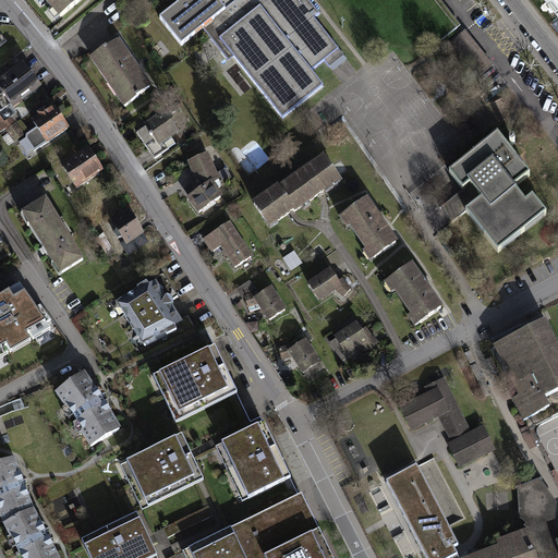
[(43,0),(60,21),(84,0),(43,0)]
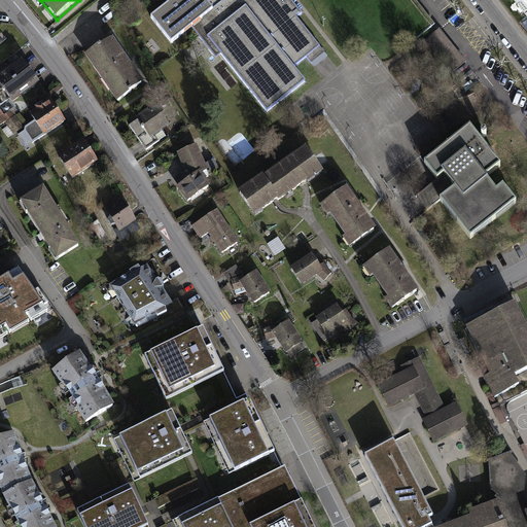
[(167,5),(150,20),(171,46),(190,29),(216,60),(220,56),(267,114),(306,83),(294,68),(307,59),(314,68),(328,58),(297,19),(303,15),(290,0),(205,0),(205,1),(204,0),(168,0),(166,2),(166,3),(166,4),(167,5)]
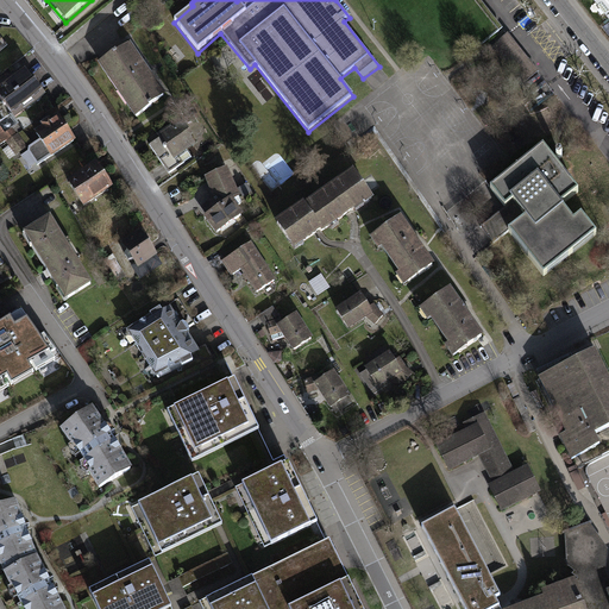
[(608,0),(598,0),(608,13),(608,0)]
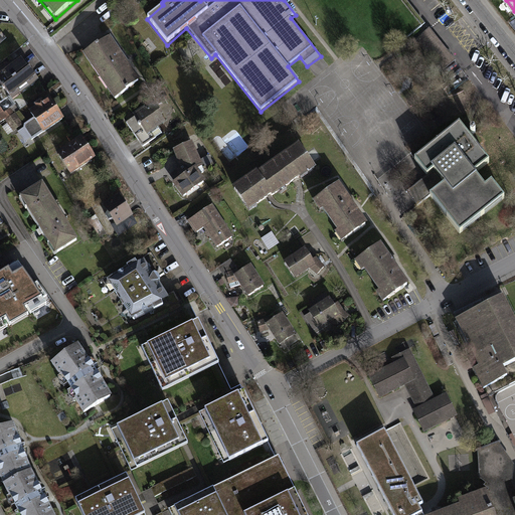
[(98,45),(82,55),(114,101),(127,92),(126,90),(139,81),(110,39),(99,46),(98,45)]
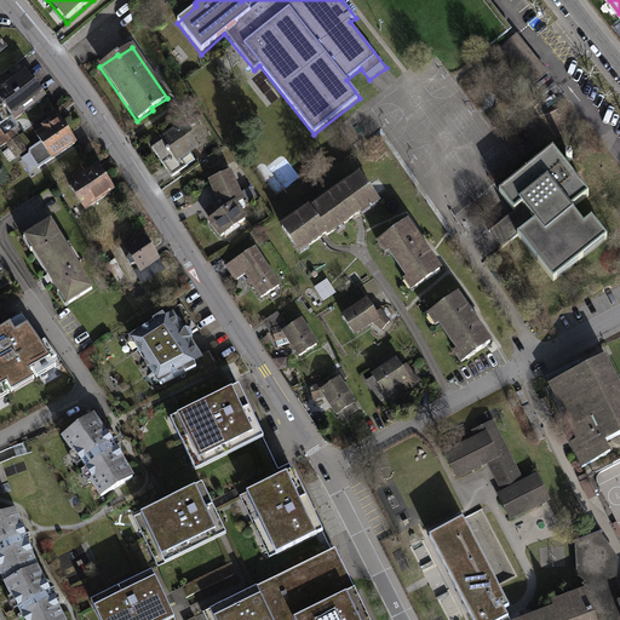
[(26,72),(0,90),(0,99),(13,119),(45,96),(26,72)]
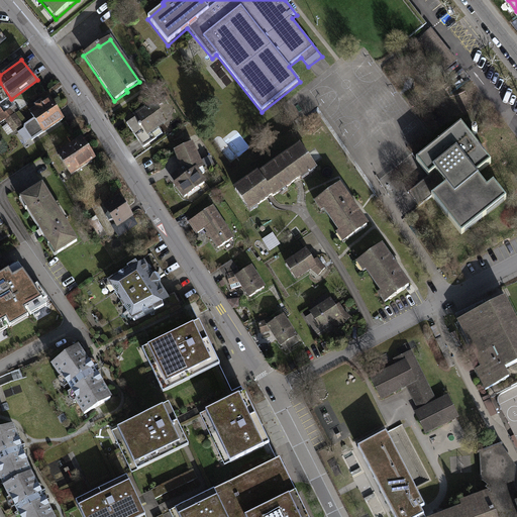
[(50,101),(30,114),(34,120),(25,125),(25,130),(32,141),(43,134),(44,135),(65,122),(50,101)]
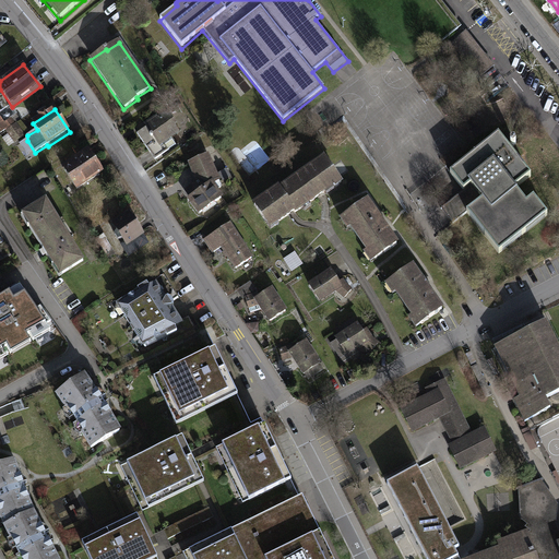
[(167,111),(143,127),(144,129),(137,134),(154,161),(169,152),(165,145),(182,134),(167,111)]
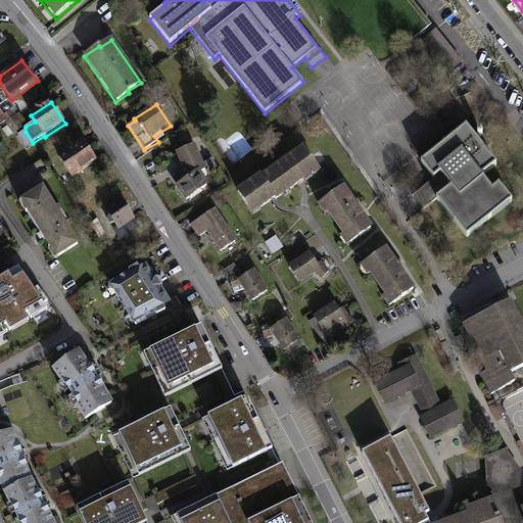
[(5,115),(1,109),(0,109),(0,124),(1,126),(5,123),(14,116),(10,111),(5,115)]
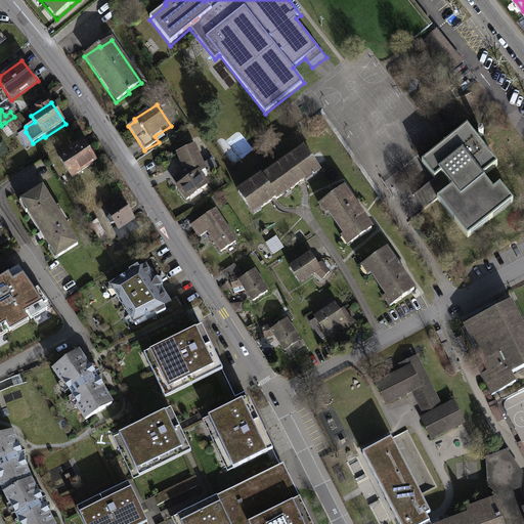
[(25,129),(15,116),(14,117),(5,123),(14,136),(25,129)]
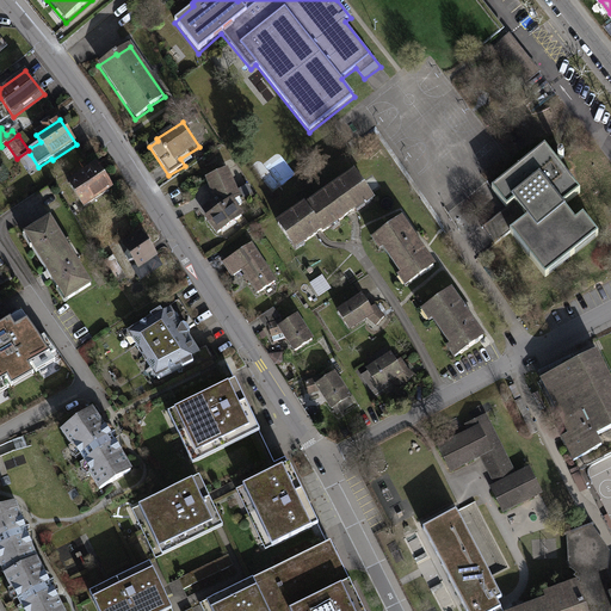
[(545,148),(492,190),(507,208),(514,202),(528,218),(510,233),(545,277),(599,235),(584,216),(575,222),(562,205),(580,192),(545,148)]
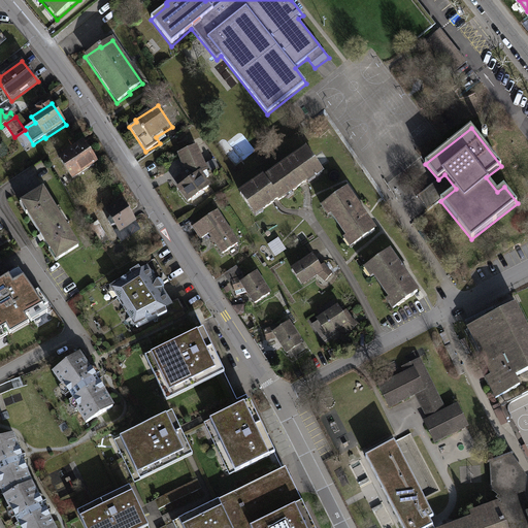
[(243,161),(257,152),(241,132),(229,142),(243,161)]
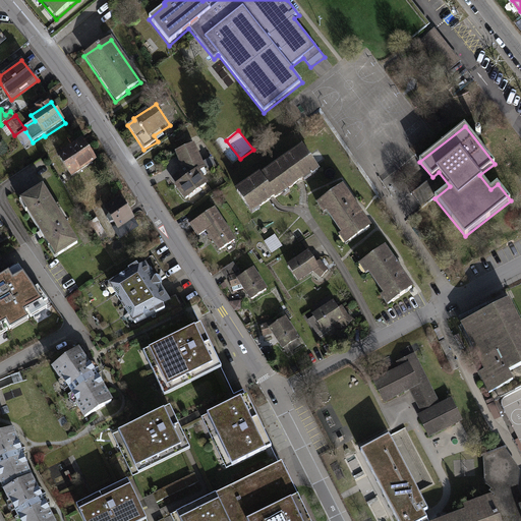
[(83,140),(58,157),(72,179),(98,163),(83,140)]
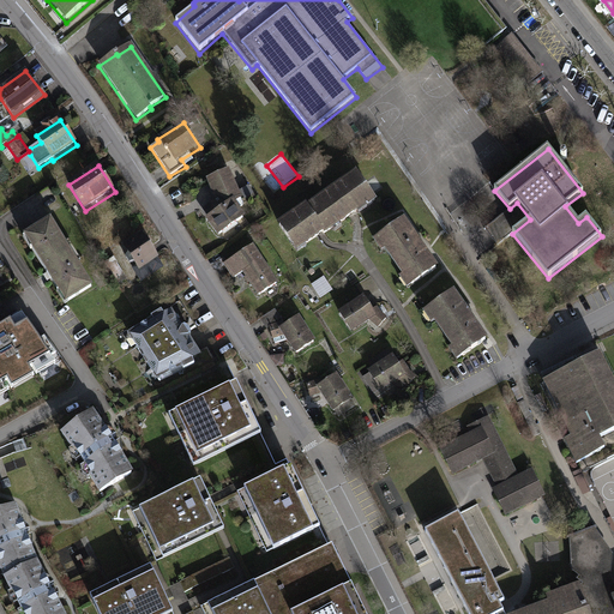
[(229,170),(206,181),(220,210),(205,221),(218,238),(245,218),(235,205),(242,200),(229,170)]
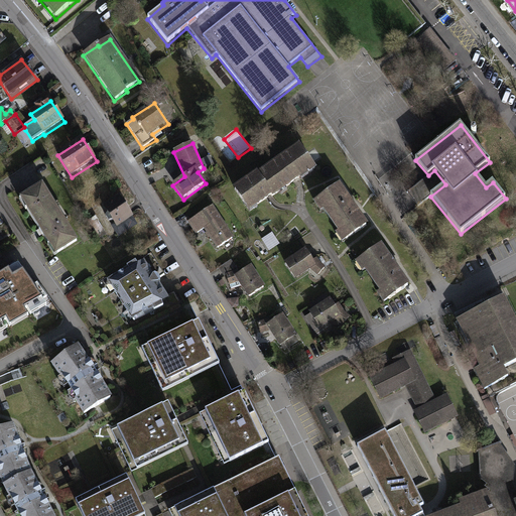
[(257,173),(232,190),(249,216),(301,181),(301,182),(317,172),(299,146),(258,174),(257,173)]
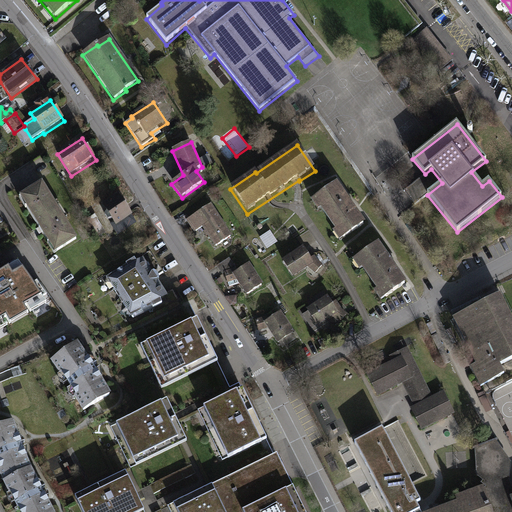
[(337,184),(309,203),(317,214),(320,211),(336,233),(333,235),(339,244),(366,226),(337,184)]
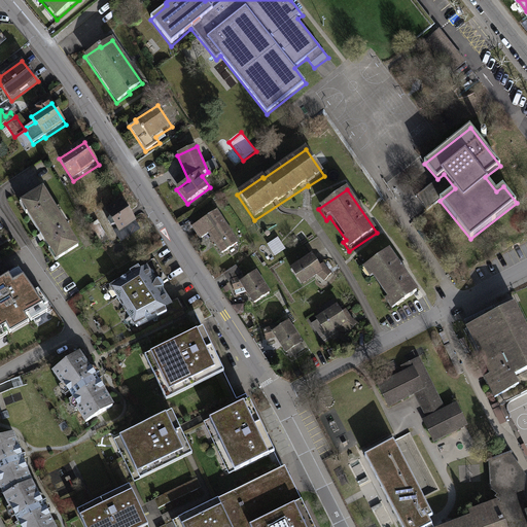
[(81,249),(45,190),(21,206),(57,264),(81,249)]
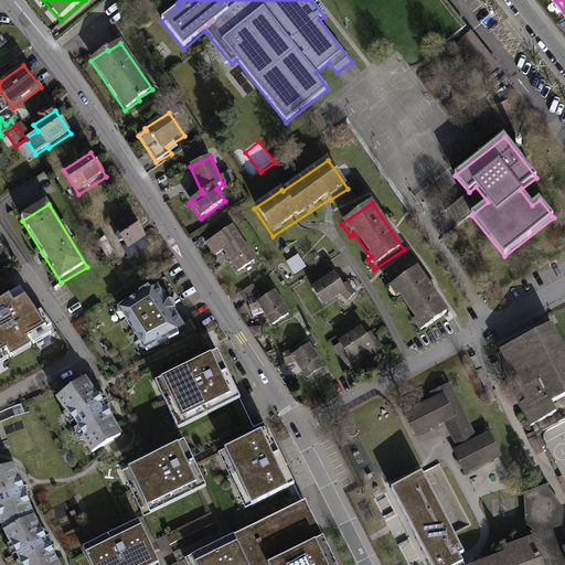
[(132,214),(114,226),(126,246),(123,248),(130,262),(153,247),(132,214)]
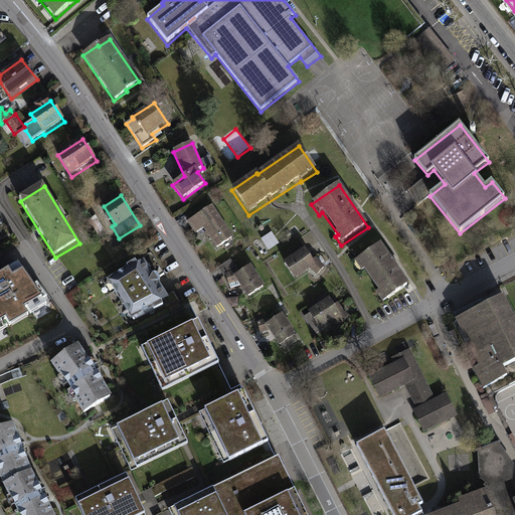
[(212,207),(187,223),(195,235),(203,230),(216,250),(233,239),(212,207)]
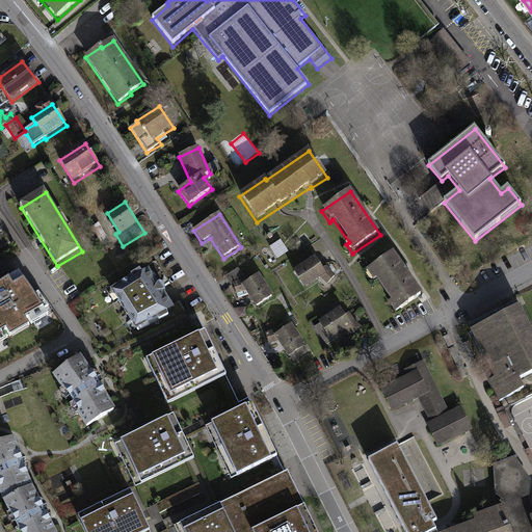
[(282,240),(270,247),(278,260),(289,253),(282,240)]
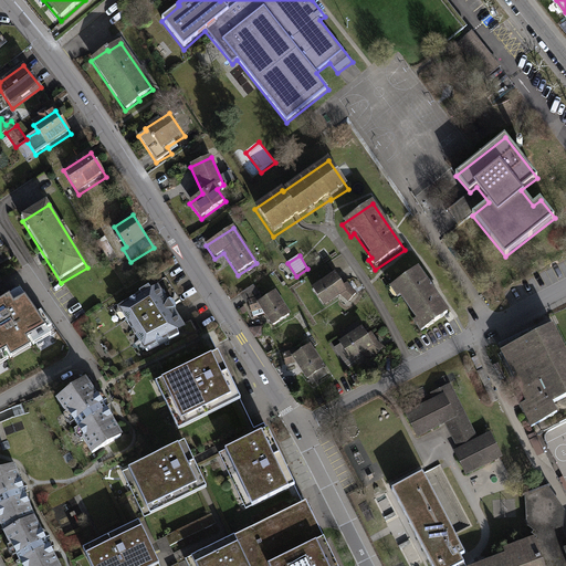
[(419,270),(389,291),(397,302),(401,300),(418,324),(415,326),(421,336),(451,315),(419,270)]
